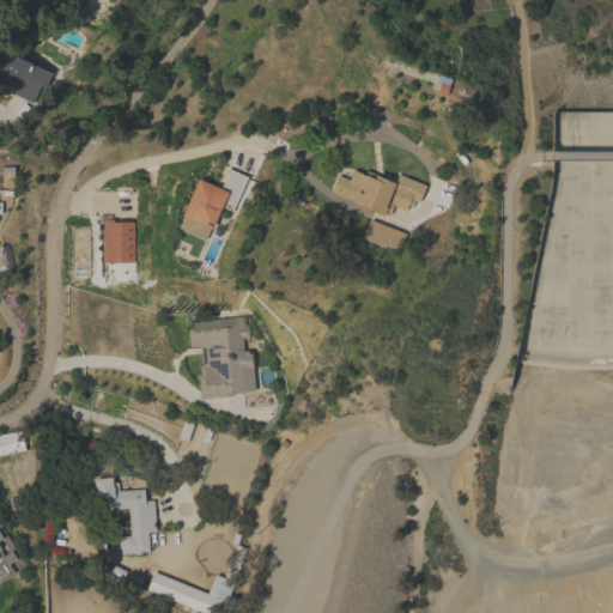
[(0,90),(0,61),(4,53),(50,72),(37,104),(0,90)]
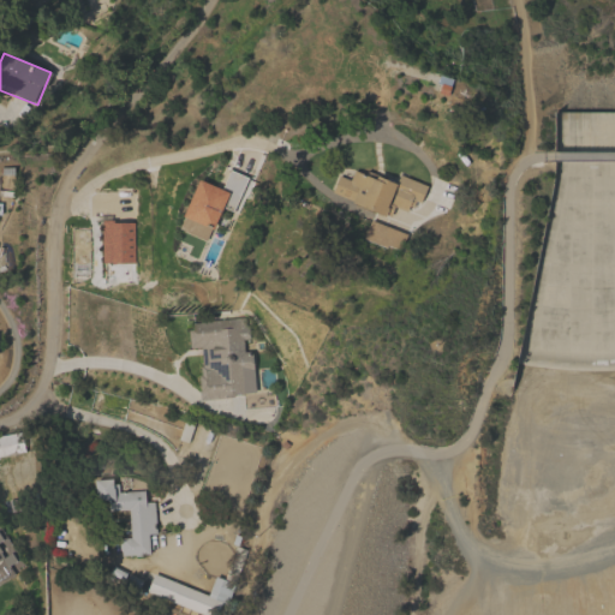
[(388,216),(332,197),(339,174),(351,178),(353,169),(396,184),(399,177),(428,185),(419,213),(393,204),(388,216)]
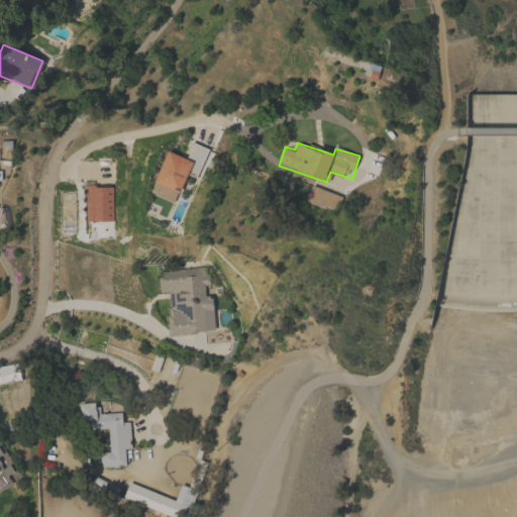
[(168,151),(187,160),(193,143),(207,149),(196,176),(189,173),(180,195),(153,184),(168,151)]
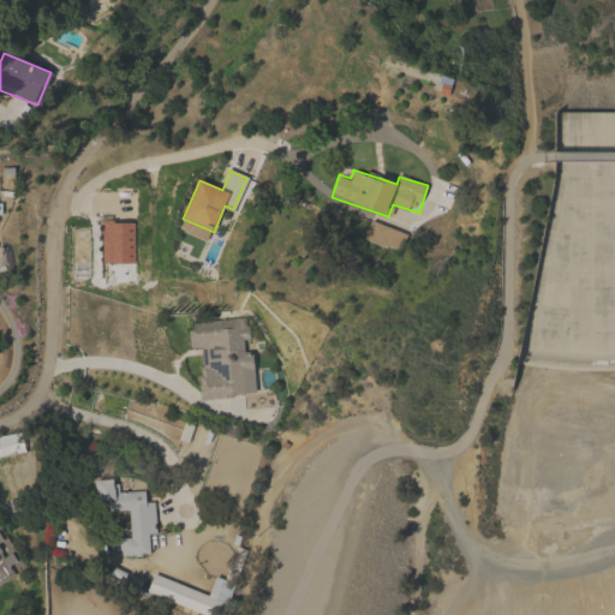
[(130,264),(108,264),(108,237),(130,237),(130,264)]
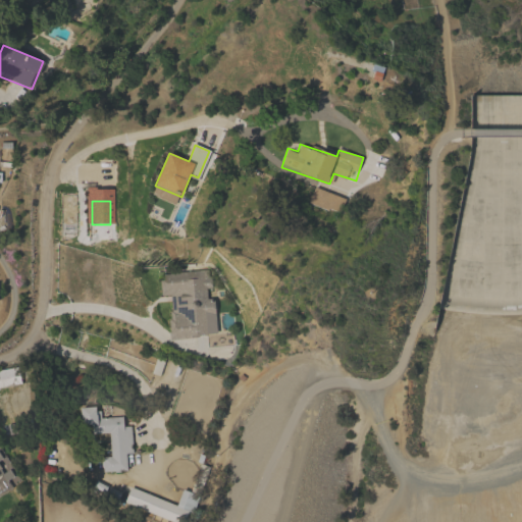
[(217,336),(171,342),(167,299),(161,299),(159,276),(211,271),(217,336)]
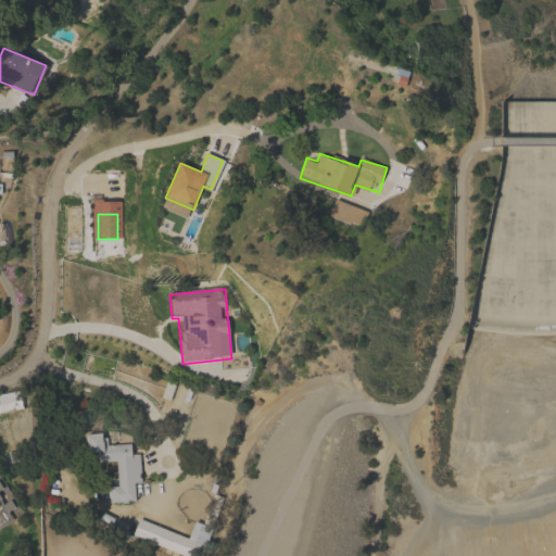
[(20,412),(0,413),(0,396),(19,395),(20,412)]
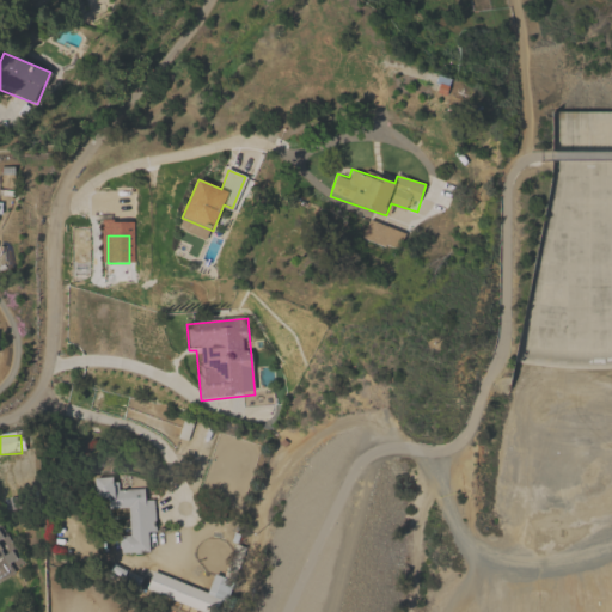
[(151,552),(121,554),(121,536),(130,536),(130,509),(108,510),(108,500),(97,500),(96,479),(117,478),(117,489),(145,489),(145,500),(154,500),(155,532),(150,533),(151,552)]
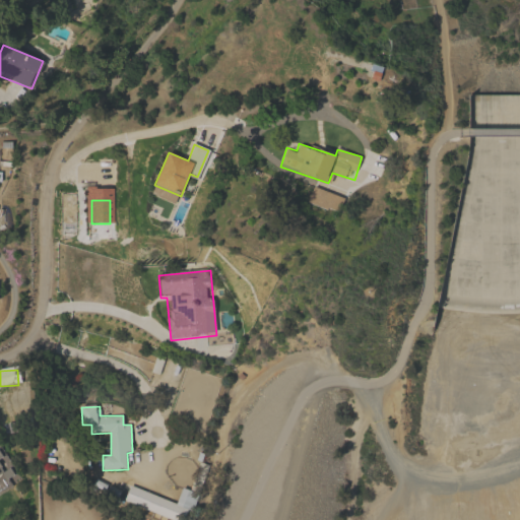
[(0,465),(13,488),(0,495),(0,465)]
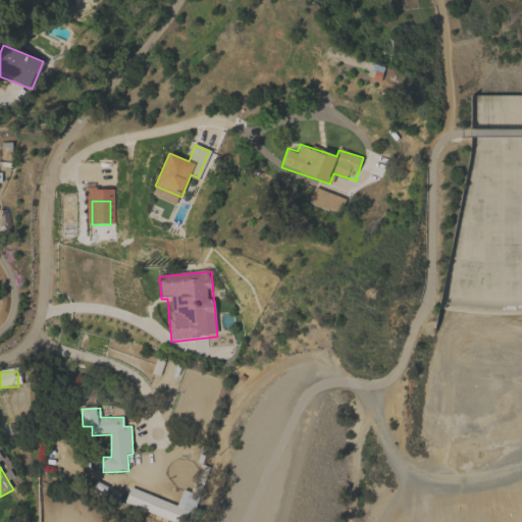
[(189,521),(177,521),(123,505),(129,488),(178,504),(183,489),(198,494),(189,521)]
